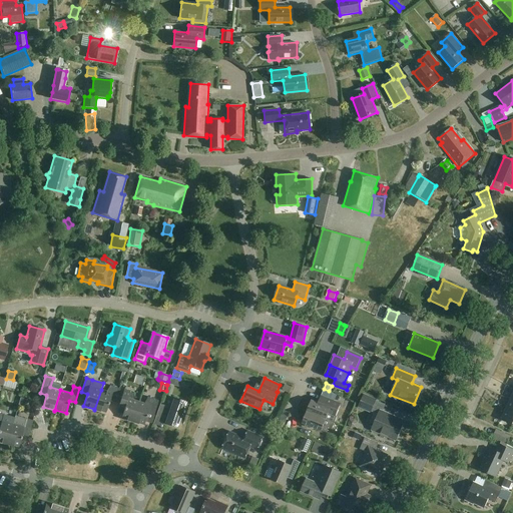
[(101,390),(94,410),(95,409),(106,413),(109,401),(115,403),(120,389),(110,386),(107,392),(101,390)]
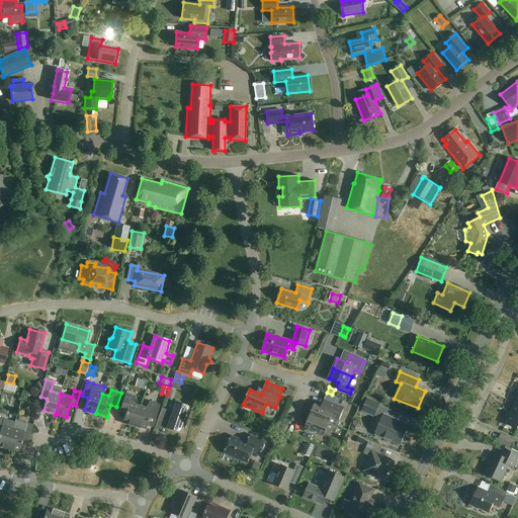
[(292,398),(294,393),(287,390),(285,395),(292,398)]
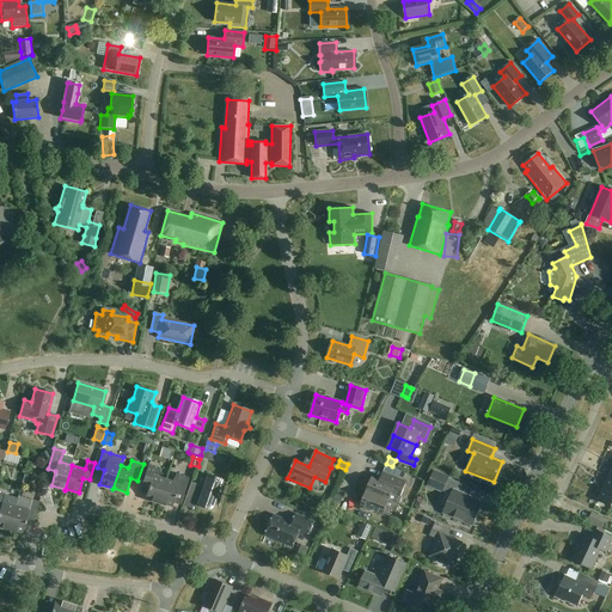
[(158,505),(166,479),(159,477),(160,469),(148,465),(142,482),(150,484),(145,499),(158,502),(158,505)]
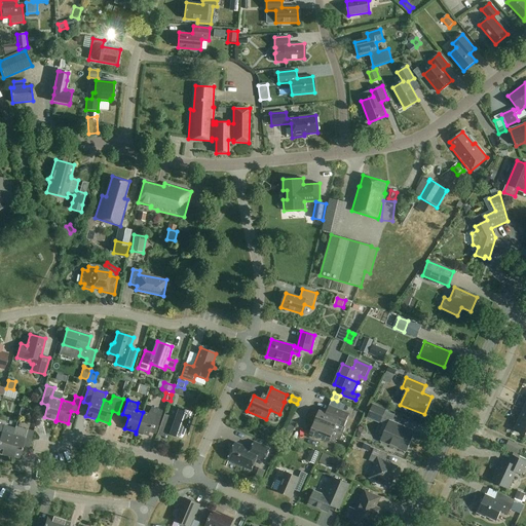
[(503,403),(497,408),(505,416),(512,410),(503,403)]
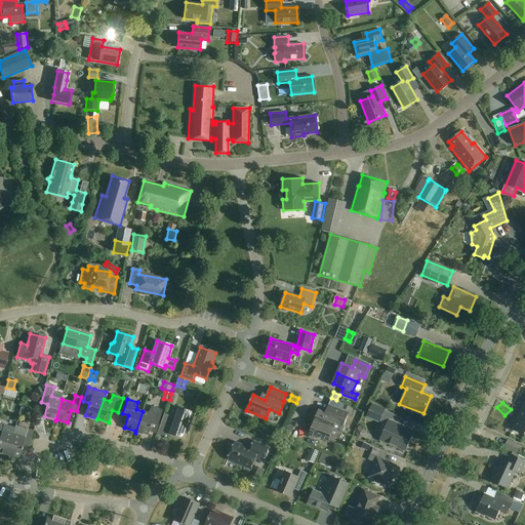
[(380,422),(386,409),(372,404),(367,417),(380,422)]
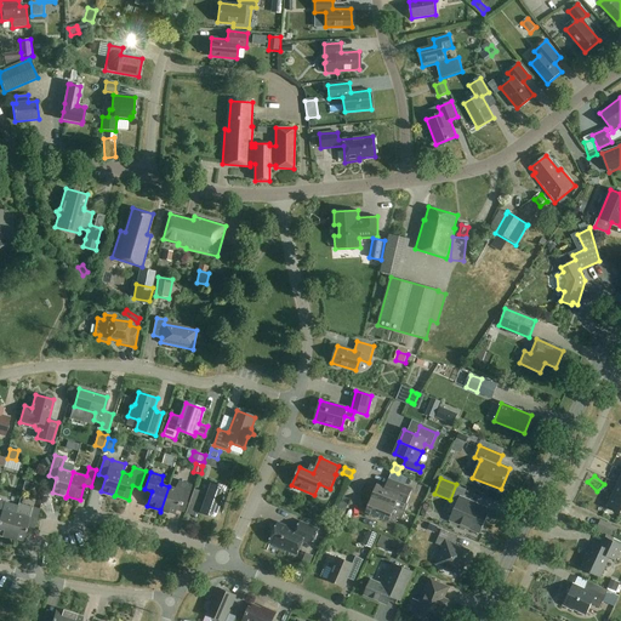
[(169,486),(160,512),(161,511),(175,514),(180,500),(187,502),(192,485),(178,480),(175,489),(169,486)]
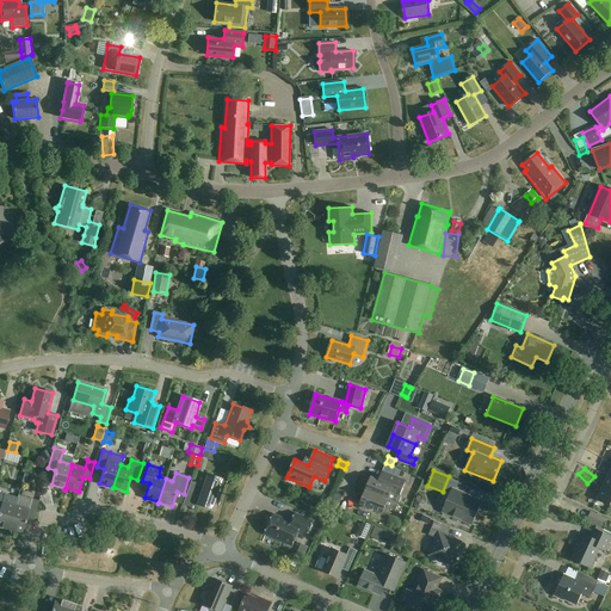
[(365,491),(399,504),(402,497),(400,495),(406,481),(386,473),(382,481),(371,477),(365,491)]
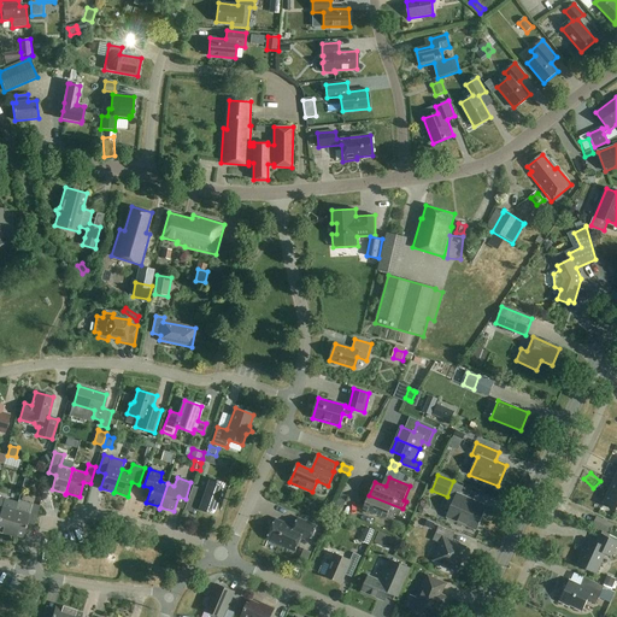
[(225,493),(230,486),(210,479),(205,491),(193,486),(188,500),(195,503),(194,505),(199,507),(198,510),(213,515),(215,509),(221,511),(223,501),(225,493)]
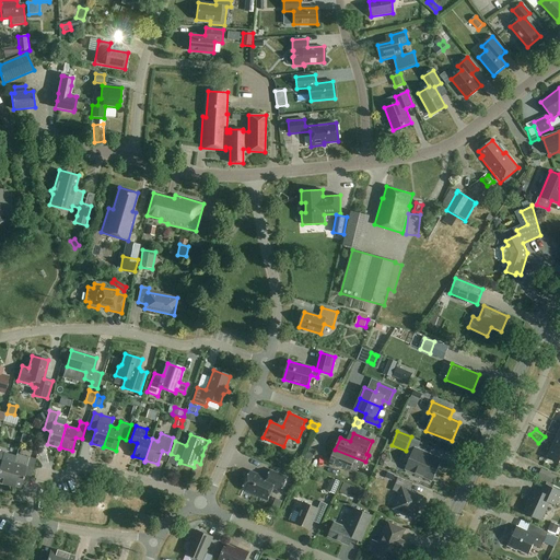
[(559,462),(559,461),(559,448),(552,445),(548,456),(559,462)]
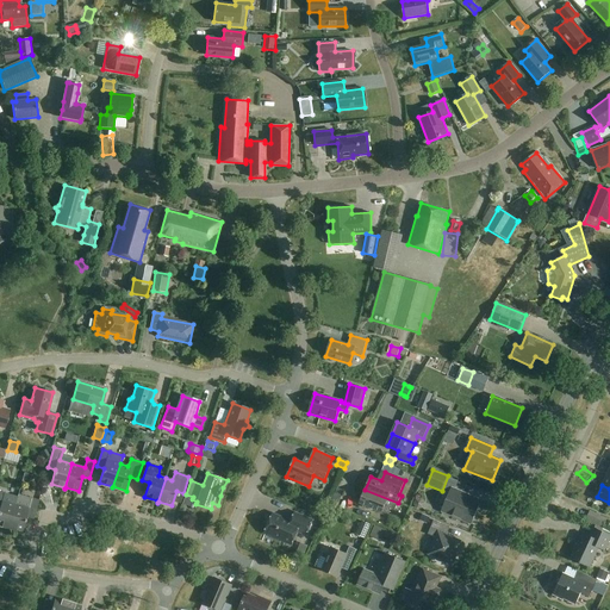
[(338,505),(344,491),(337,489),(331,503),(338,505)]
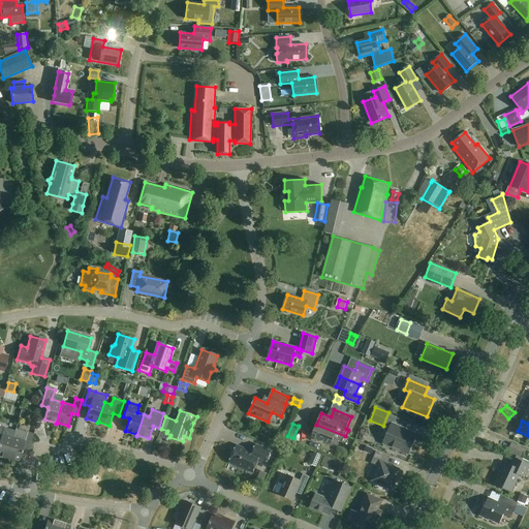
[(416,434),(392,424),(390,430),(385,428),(382,435),(386,437),(383,443),(408,454),(416,434)]
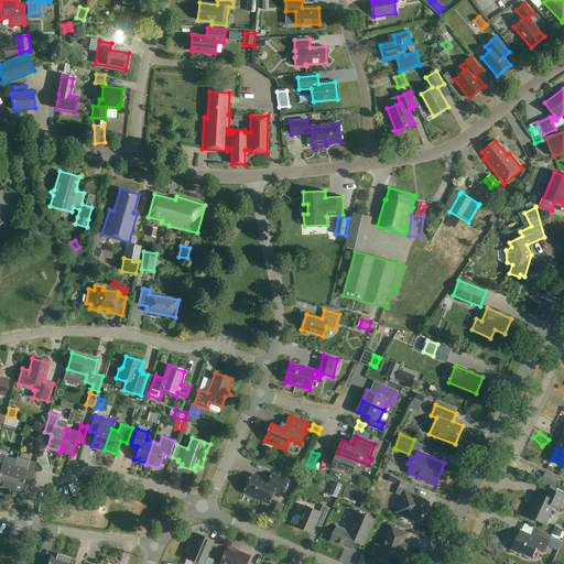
[(366,472),(368,465),(337,453),(333,465),(359,476),(361,469),(366,472)]
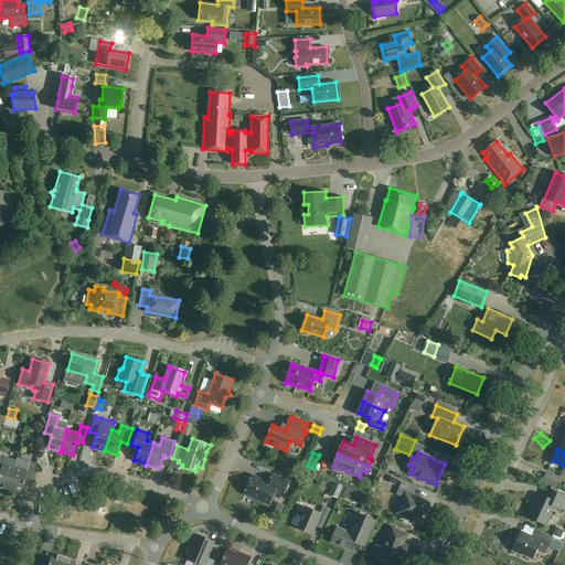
[(0,455),(0,487),(8,489),(8,490),(17,460),(4,457),(0,455)]
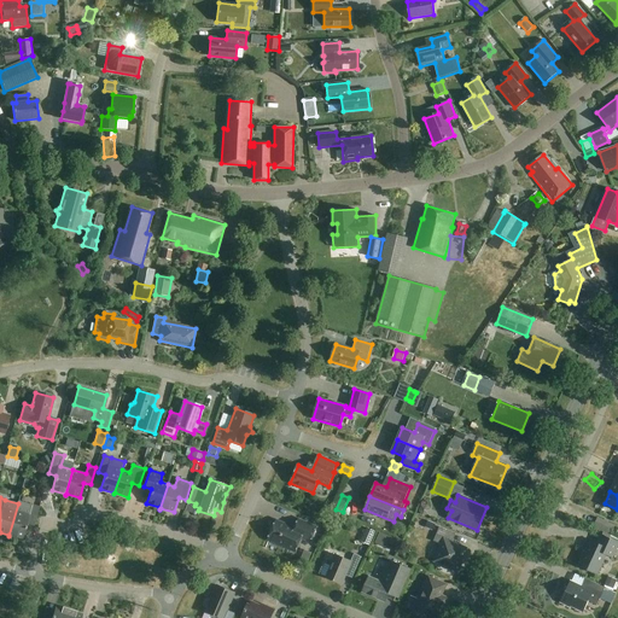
[(18,503),(9,536),(10,535),(23,538),(27,524),(34,526),(40,507),(31,505),(18,501),(18,503)]
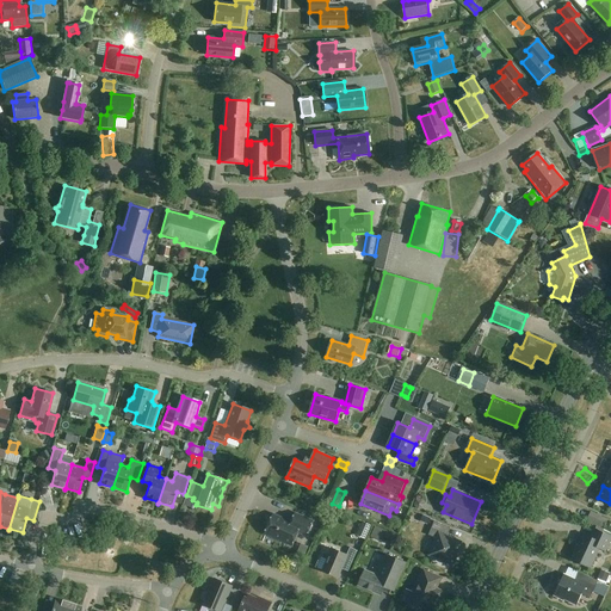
[(604,530),(609,520),(591,512),(587,522),(604,530)]
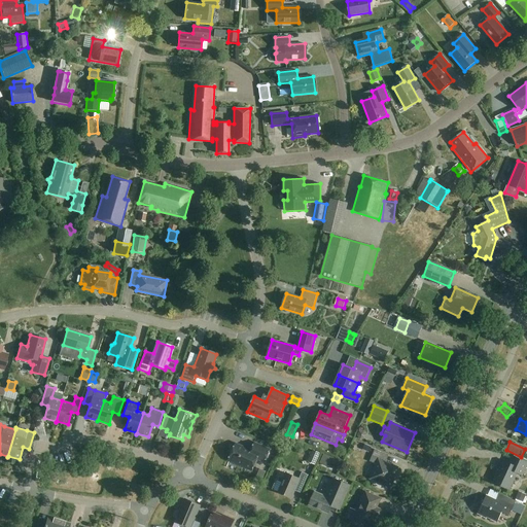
[(265,462),(271,449),(254,443),(251,450),(236,444),(229,461),(252,471),(257,459),(265,462)]
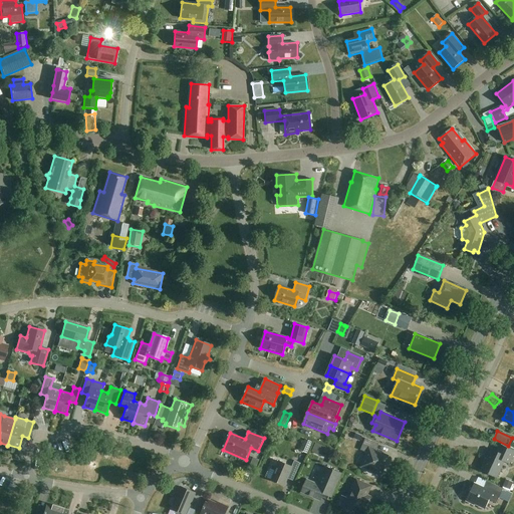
[(308,454),(313,443),(305,439),(300,451),(308,454)]
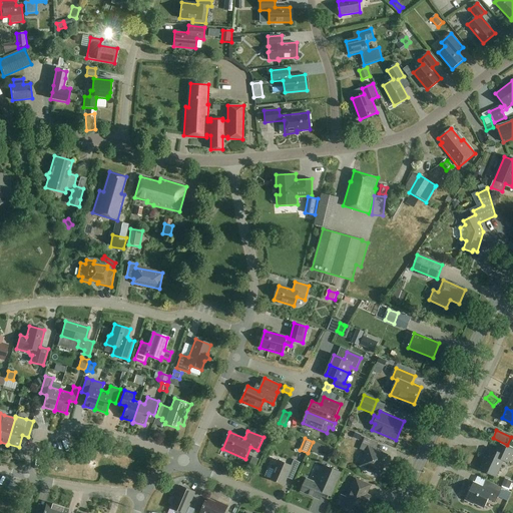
[(380,476),(384,467),(383,466),(388,455),(376,450),(379,443),(365,438),(360,449),(366,452),(360,466),(374,472),(373,473),(380,476)]
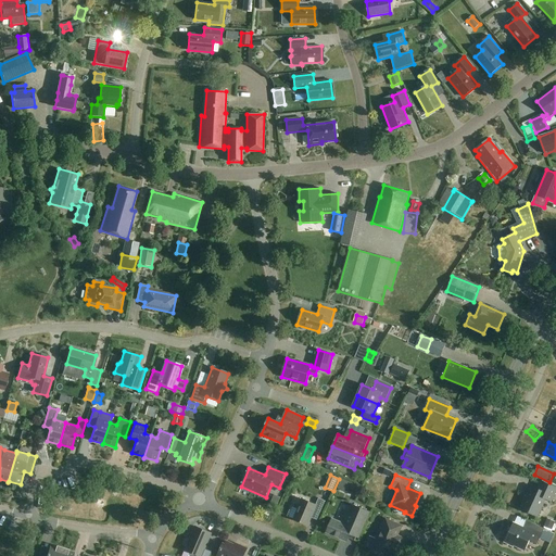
[(552,502),(555,491),(555,488),(542,481),(538,489),(529,484),(525,493),(527,494),(520,508),(538,517),(545,498),(552,502)]
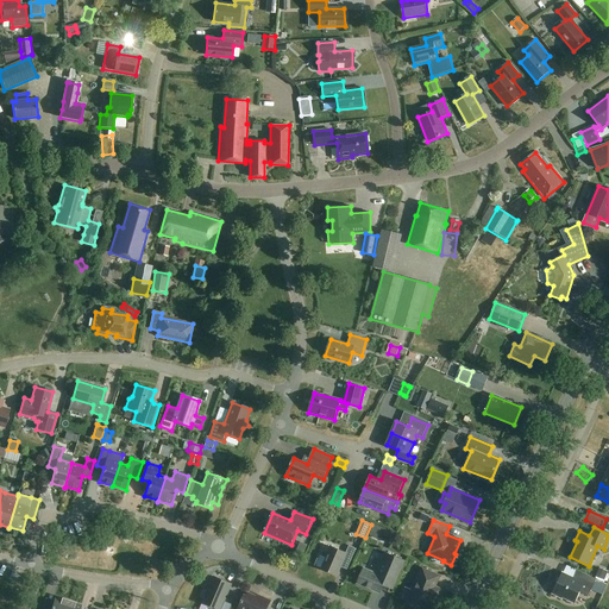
[(351,562),(356,548),(350,546),(346,553),(331,547),(321,569),(337,576),(344,559),(351,562)]
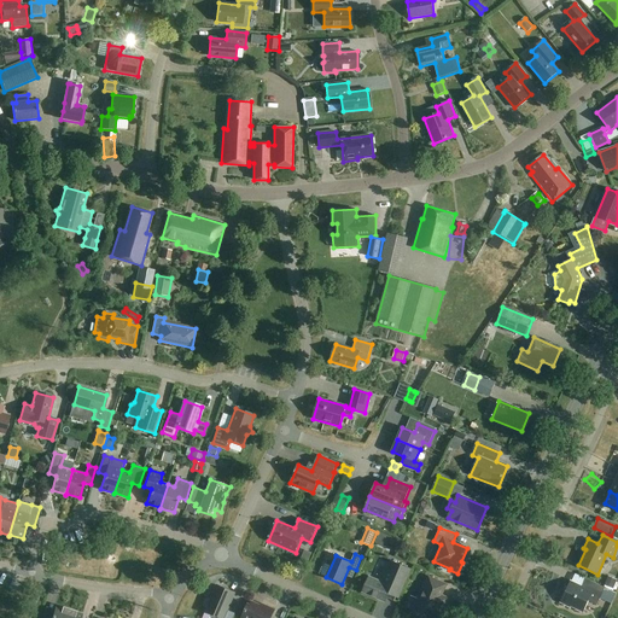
[(400,599),(413,570),(391,560),(388,569),(383,582),(369,577),(362,593),(385,602),(389,594),(400,599)]
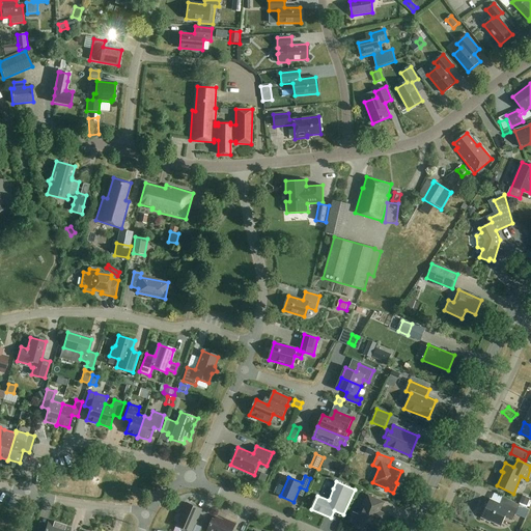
[(378,530),(386,513),(381,511),(384,502),(368,495),(360,514),(359,514),(354,527),(362,530),(378,530)]
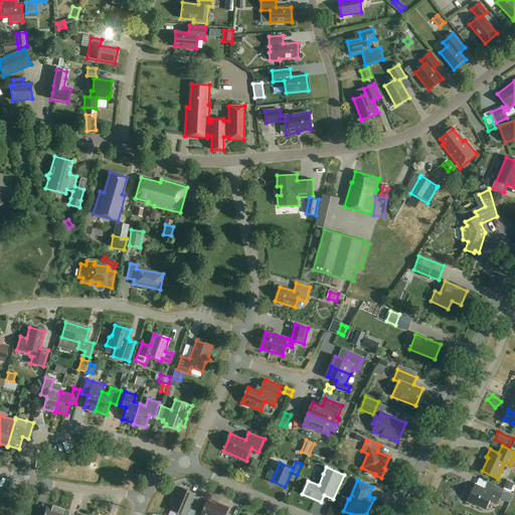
[(512,492),(514,484),(507,481),(504,489),(512,492)]
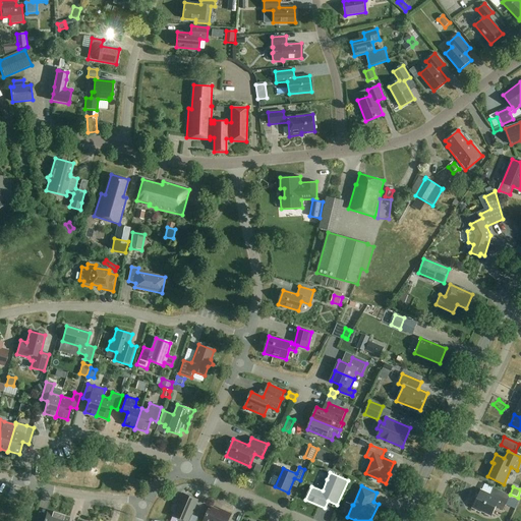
[(510,496),(494,487),(490,495),(481,489),(473,508),(481,512),(481,511),(491,516),(496,507),(503,510),(510,496)]
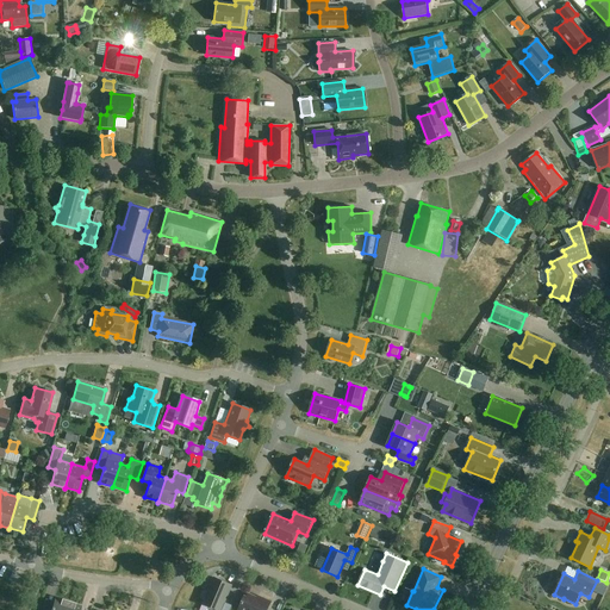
[(218,609),(221,609),(232,585),(215,578),(209,592),(205,591),(203,591),(201,596),(201,598),(205,599),(204,604),(218,609)]
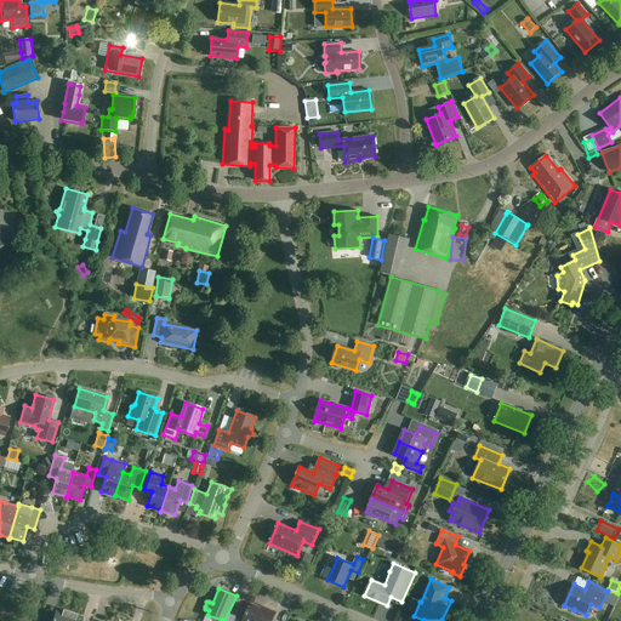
[(266,610),(252,604),(249,613),(246,613),(243,620),(272,620),(277,613),(267,609),(266,610)]
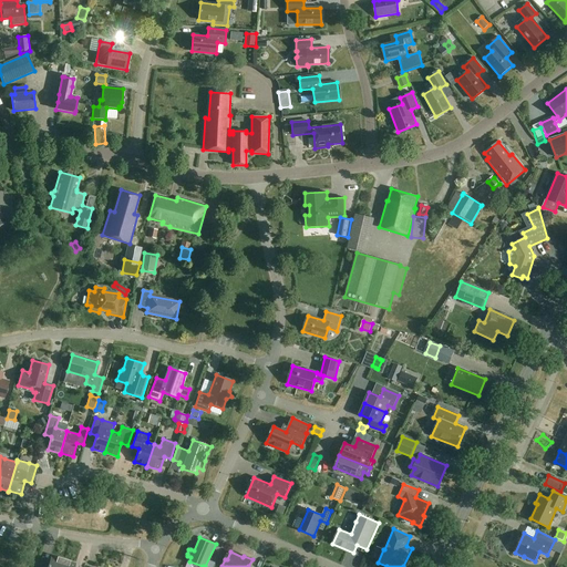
[(40,566),(61,566),(64,558),(63,558),(63,559),(51,556),(50,559),(47,566),(40,566)]
